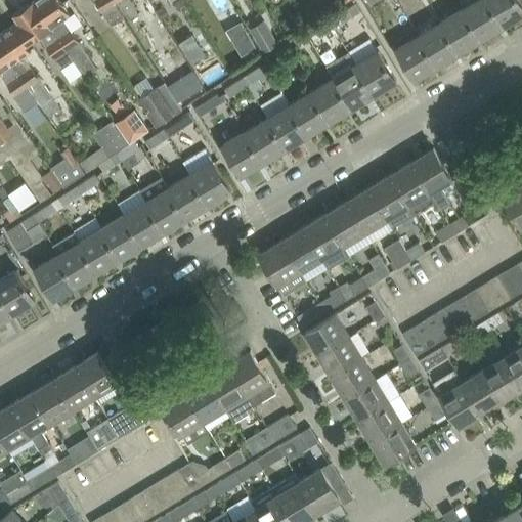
[(57,0),(33,0),(31,2),(64,50),(77,68),(89,59),(62,19),(69,15),(57,0)]
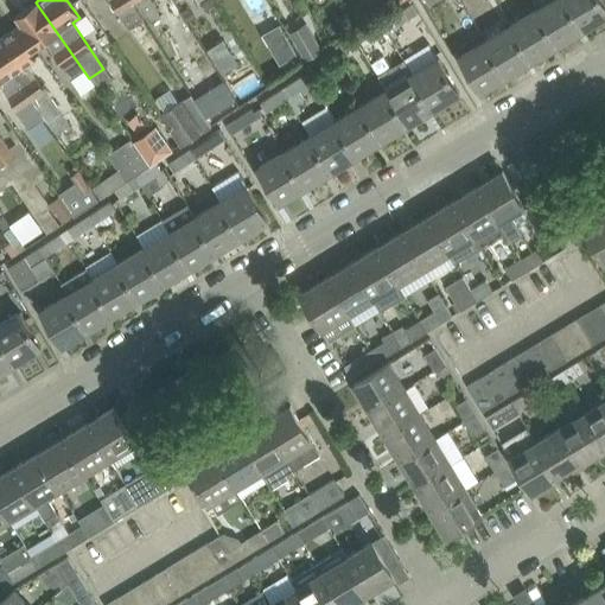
[(141,20),(132,5),(128,0),(108,0),(127,29),(141,20)]
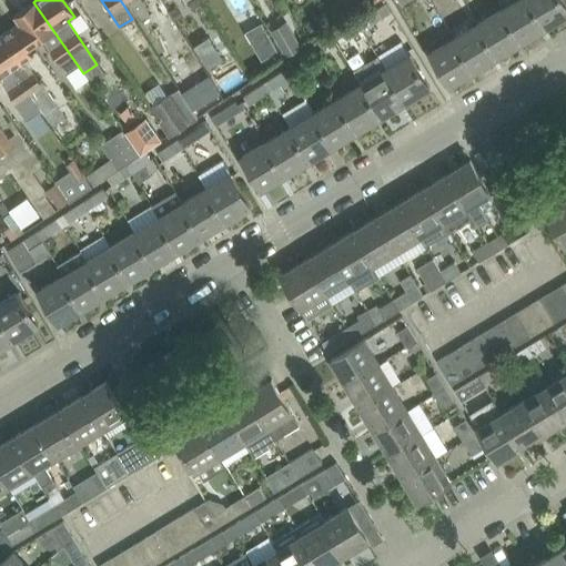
[(120,0),(123,4),(125,2),(140,23),(150,17),(139,0),(120,0)]
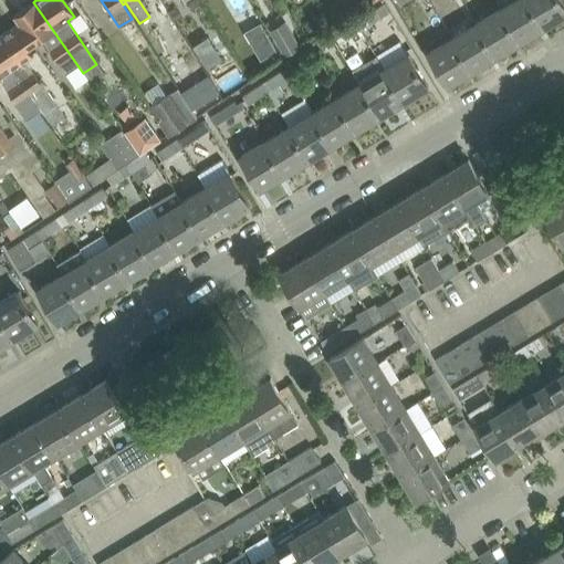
[(525,0),(514,0),(499,9),(519,42),(542,28),(525,0)]
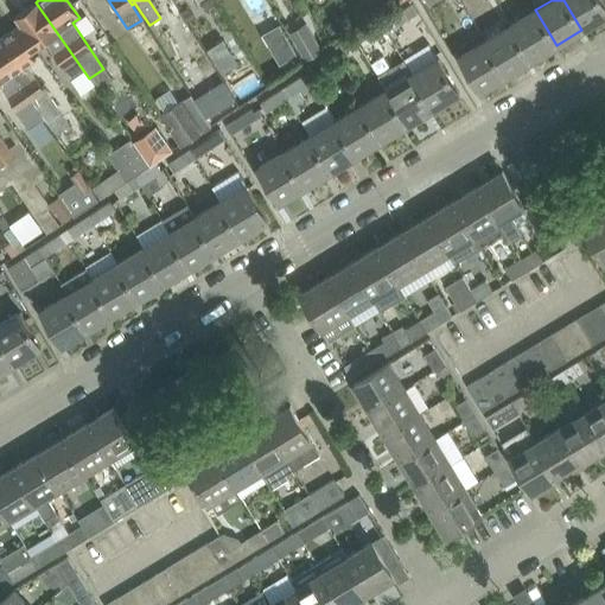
[(564,0),(581,30),(604,14),(604,8),(599,0),(564,0)]
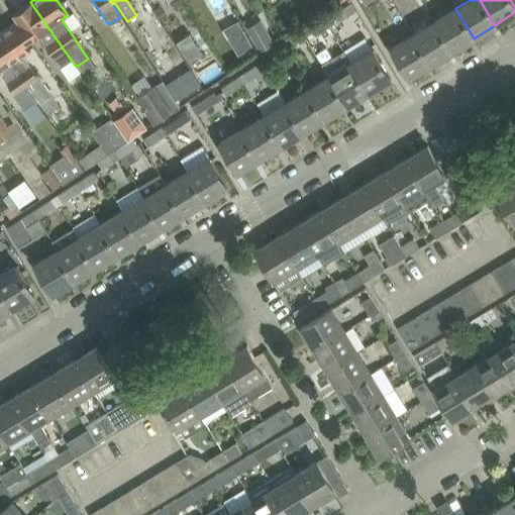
[(16,21),(30,41),(35,38),(34,37),(37,35),(60,68),(71,61),(64,49),(30,2),(12,14),(16,21)]
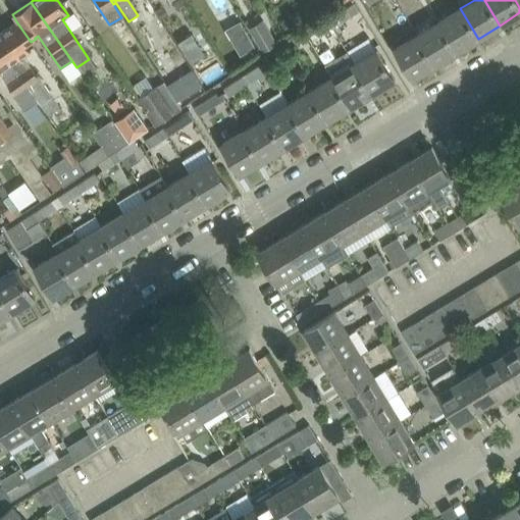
[(353,4),(326,21),(331,30),(359,12),(353,4)]
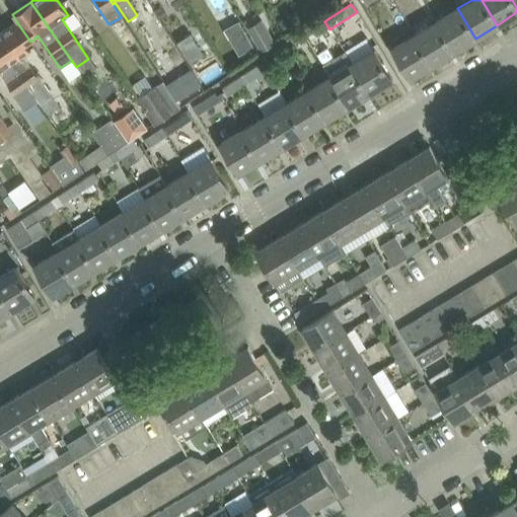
[(436,21),(453,52),(475,39),(457,8),(436,21)]
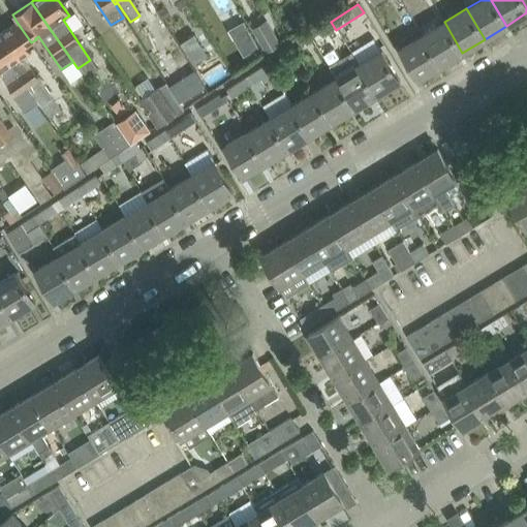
[(265,54),(280,45),(266,21),(250,30),(265,54)]
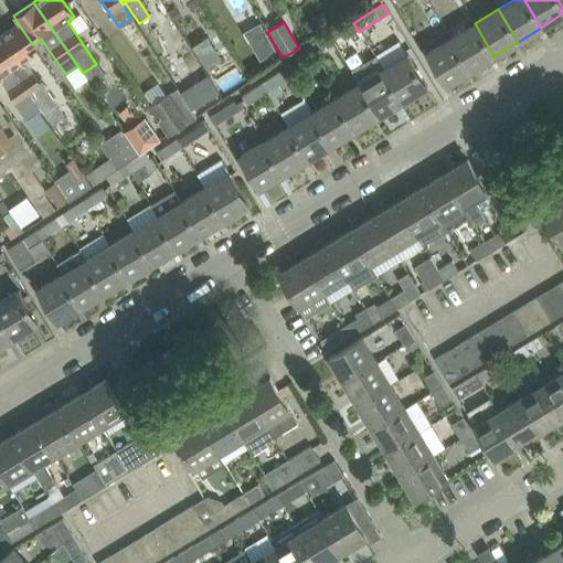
[(29,95),(51,127),(64,118),(24,62),(31,57),(27,50),(33,45),(18,23),(0,35),(0,55),(28,96),(29,95)]
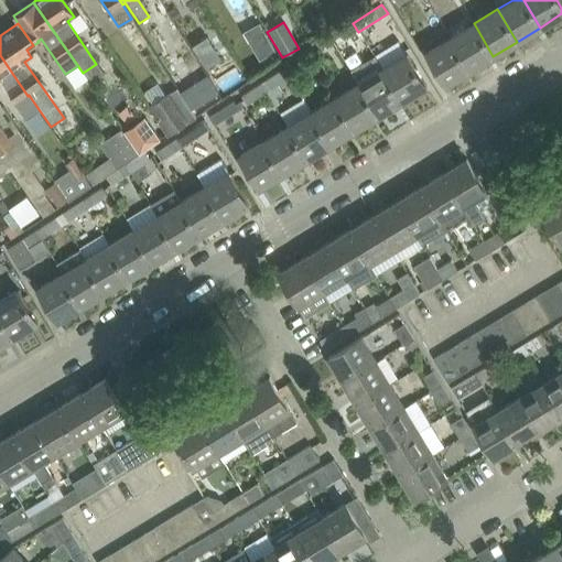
[(258,23),(241,33),(258,62),(274,52),(258,23)]
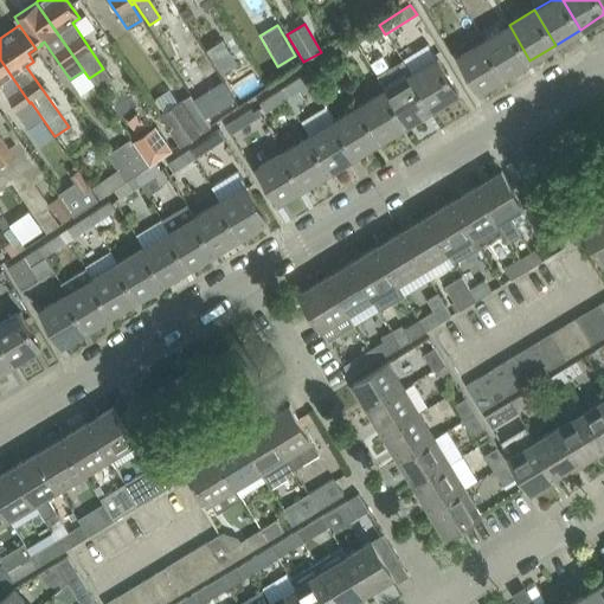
[(365,49),(385,34),(379,25),(359,38),(365,49)]
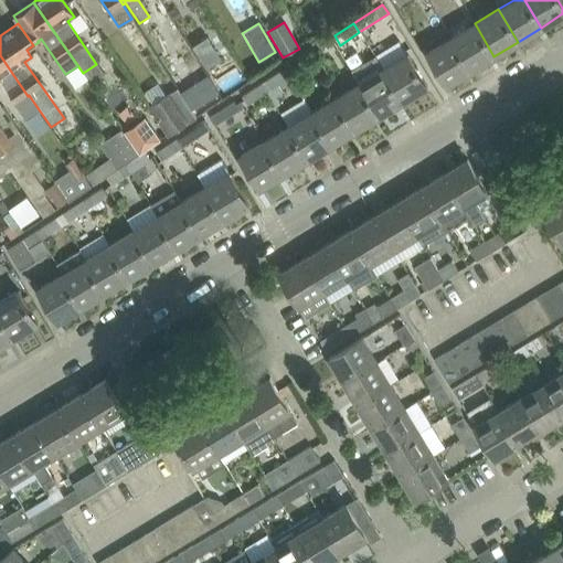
[(450,38),(470,71),(494,56),(475,23),(450,38)]
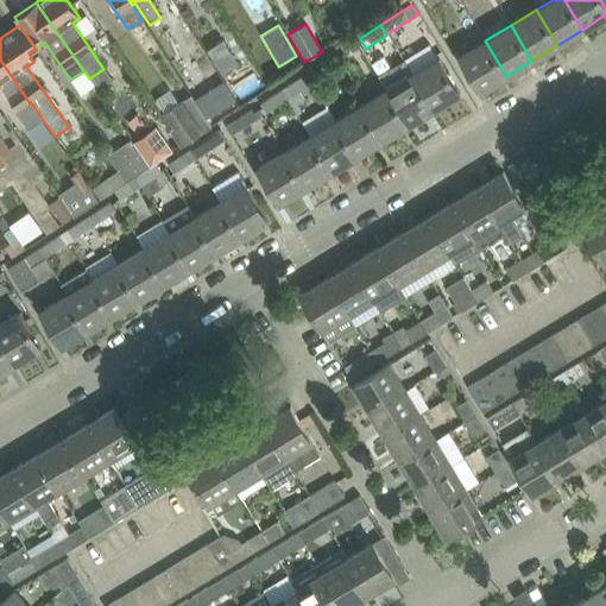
[(348,38),(326,52),(332,62),(354,48),(348,38)]
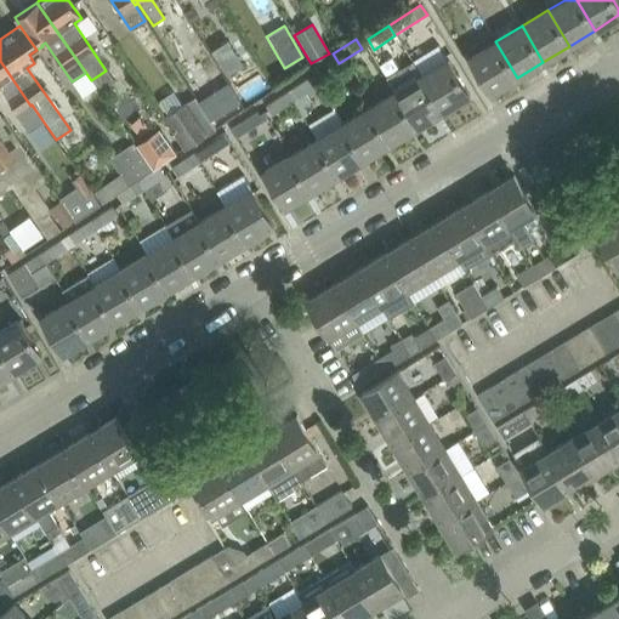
[(227,41),(211,52),(227,77),(244,67),(227,41)]
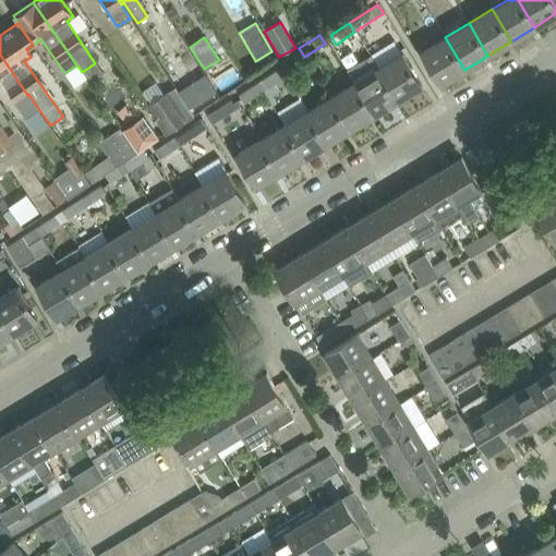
[(440,84),(464,70),(445,37),(421,52),(440,84)]
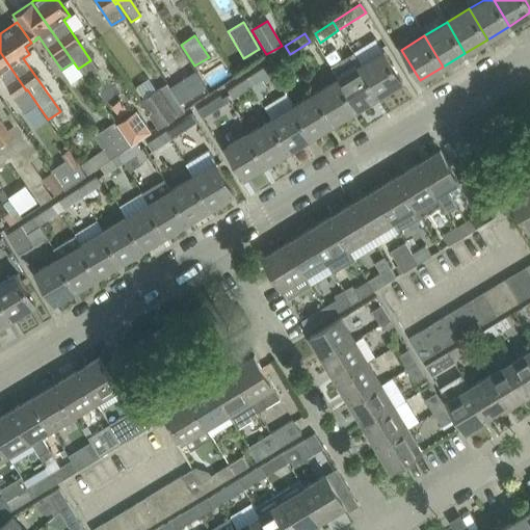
[(360,65),(378,96),(401,82),(376,42),(354,55),(355,57),(360,65)]
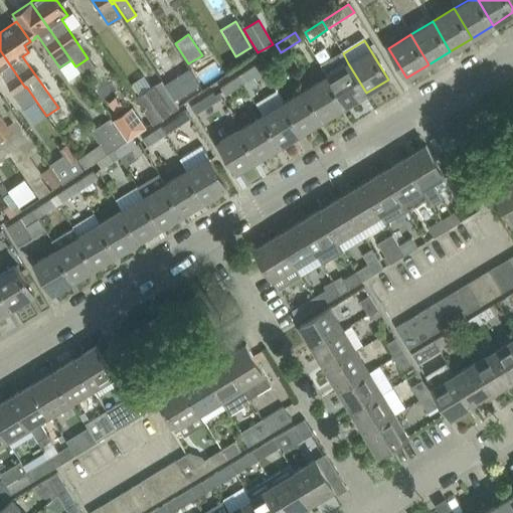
[(265,63),(281,52),(276,44),(259,55),(265,63)]
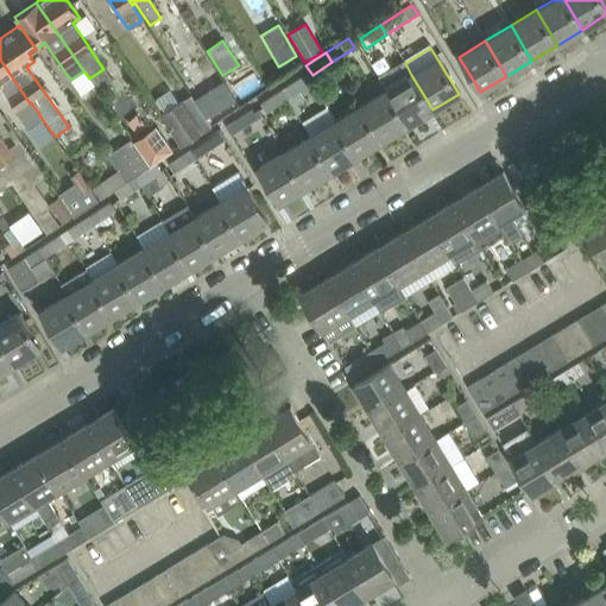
[(49,131),(30,103),(0,60),(0,84),(1,83),(0,89),(36,140),(49,131)]
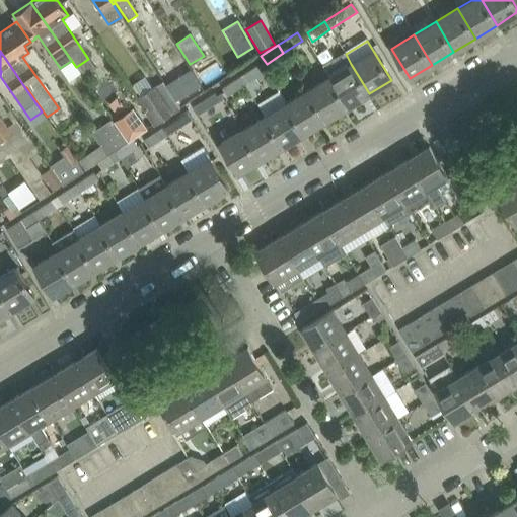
[(329,77),(347,106),(369,93),(351,64),(347,56),(324,69),(329,77)]
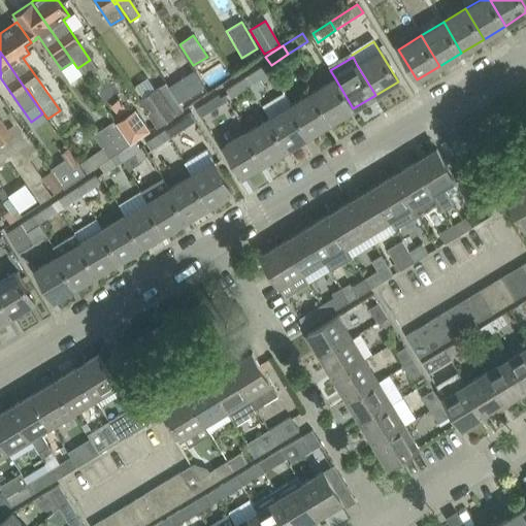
[(249,87),(257,100),(261,98),(257,92),(264,87),(260,79),(267,74),(262,66),(243,78),(249,87)]
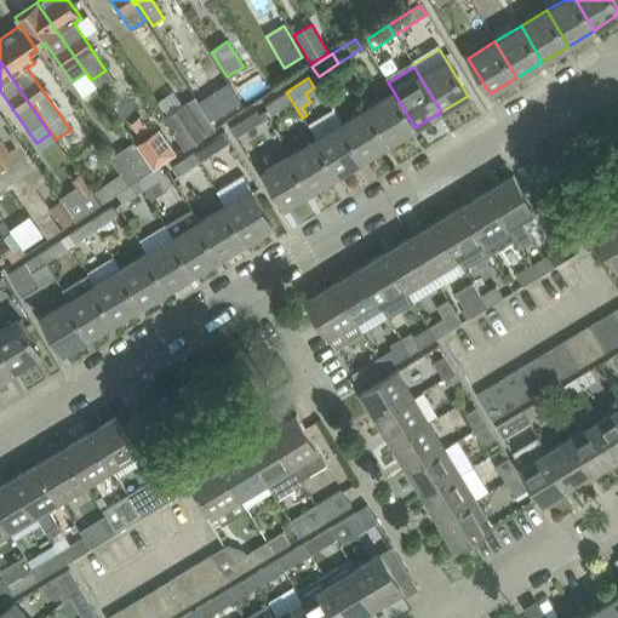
[(270,116),(292,102),(286,92),(264,106),(270,116)]
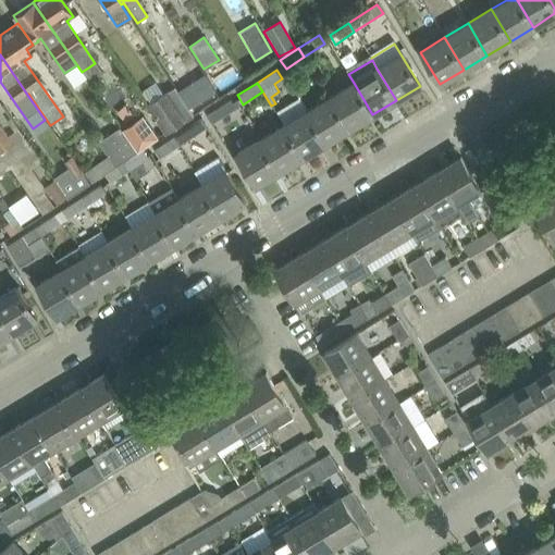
[(330,97),(349,128),(372,114),(354,83),(330,97)]
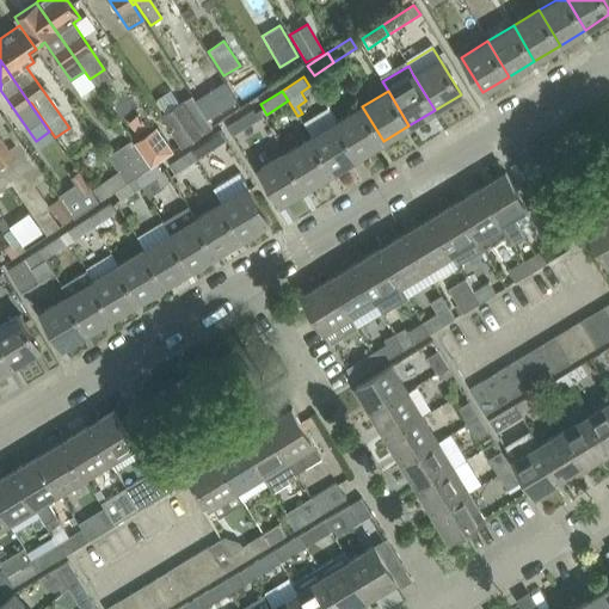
[(231,93),(225,98),(233,114),(240,109),(231,93)]
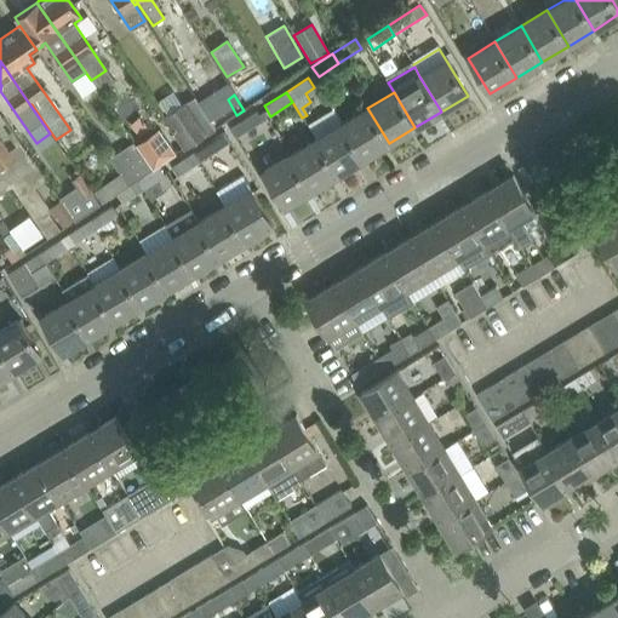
[(169,129),(167,130),(182,153),(210,135),(188,101),(161,118),(169,129)]
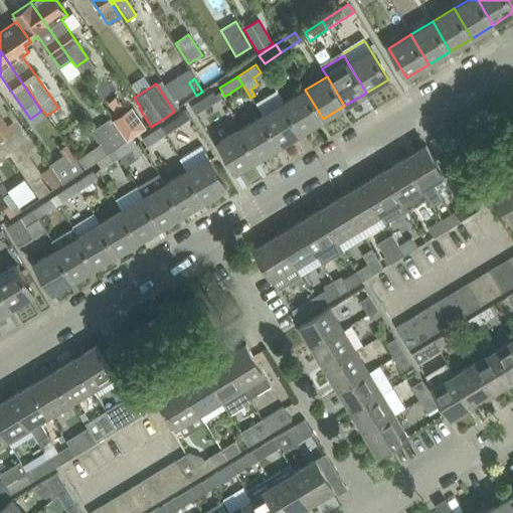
[(284,103),(301,132),(323,119),(305,90),(284,103)]
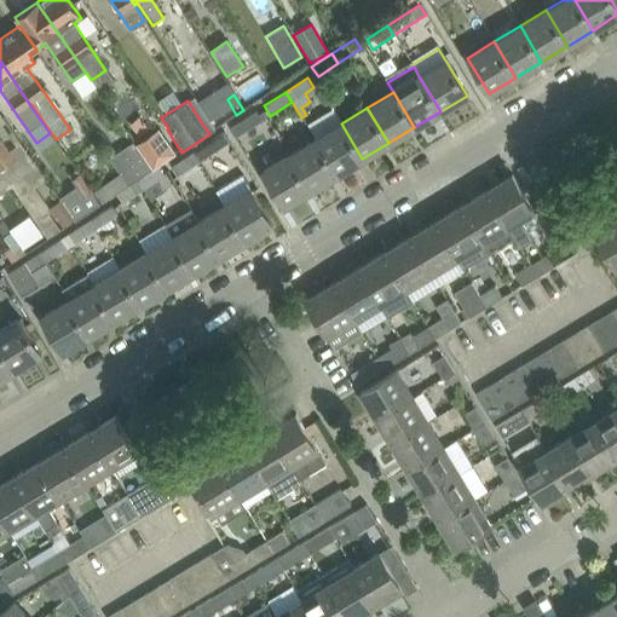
[(255,111),(228,130),(235,139),(266,119),(263,113),(258,115),(255,111)]
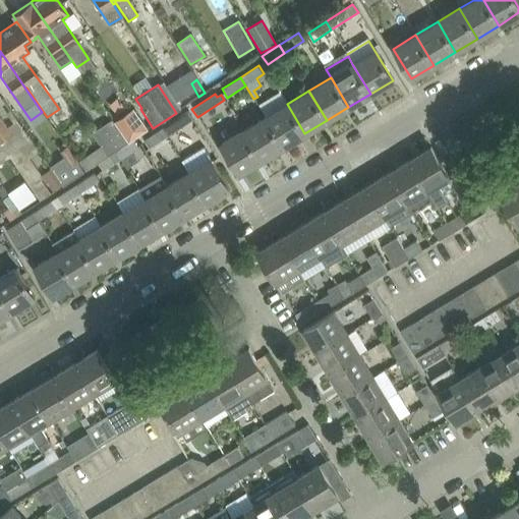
[(265,117),(283,147),(304,133),(287,104),(265,117)]
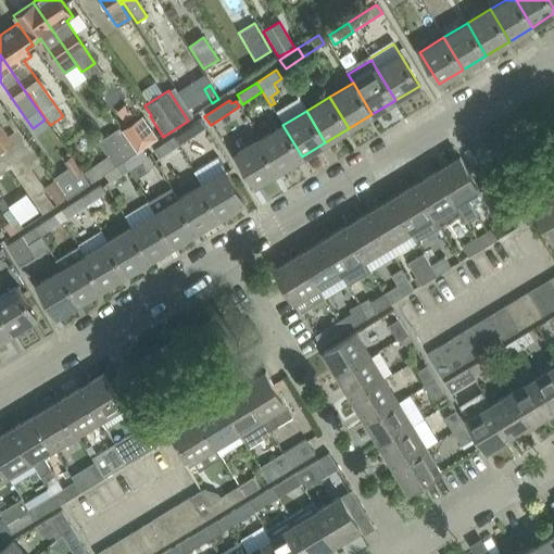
[(120,128),(137,153),(142,150),(163,137),(150,116),(149,115),(123,133),(120,128)]
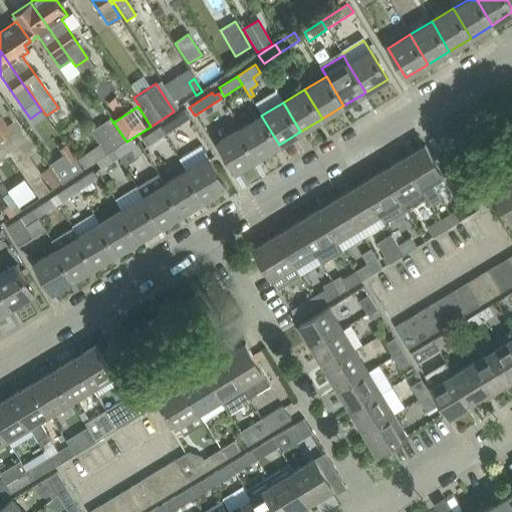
[(186,110),(159,128),(164,136),(191,117),(186,110)]
